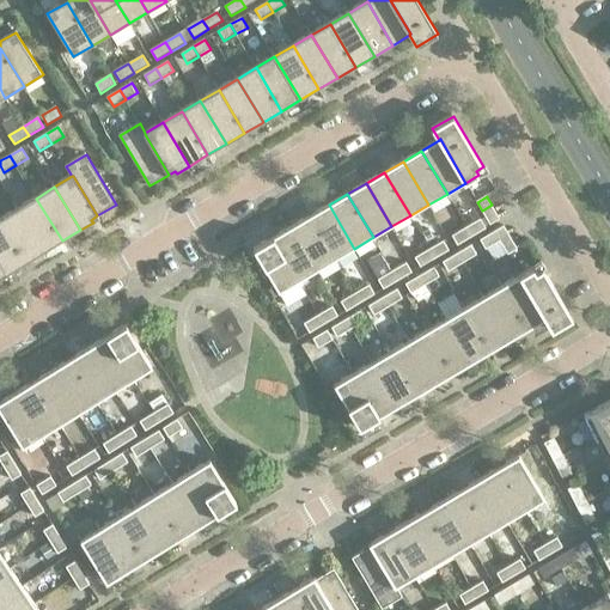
[(62,241),(36,199),(18,209),(44,252),(62,241)]
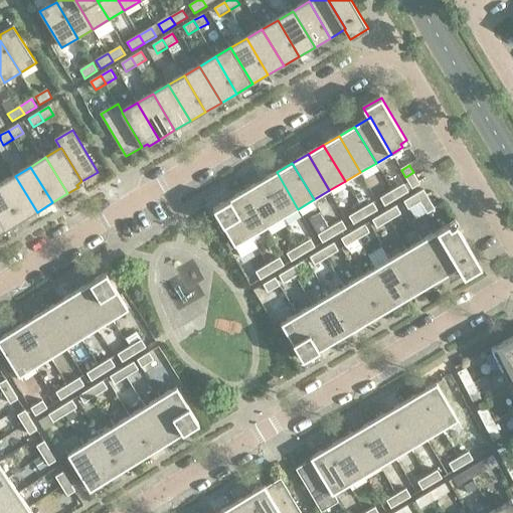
[(298,209),(277,172),(261,182),(283,218),(298,209)]
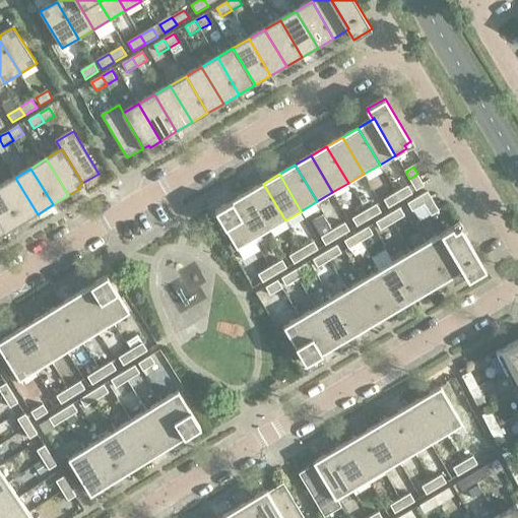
[(422,180),(417,174),(409,179),(413,185),(422,180)]
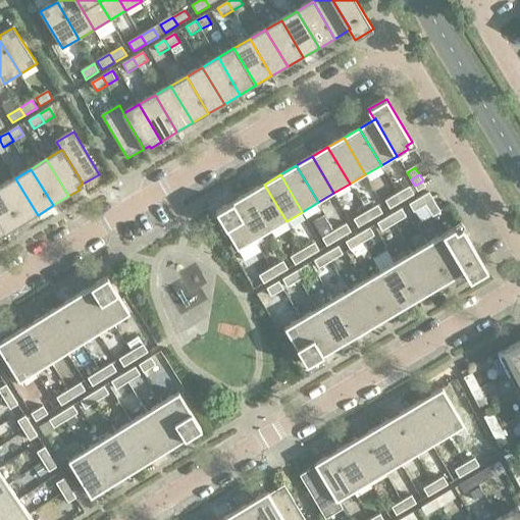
[(38,215),(15,178),(0,187),(0,189),(21,224),(38,215)]
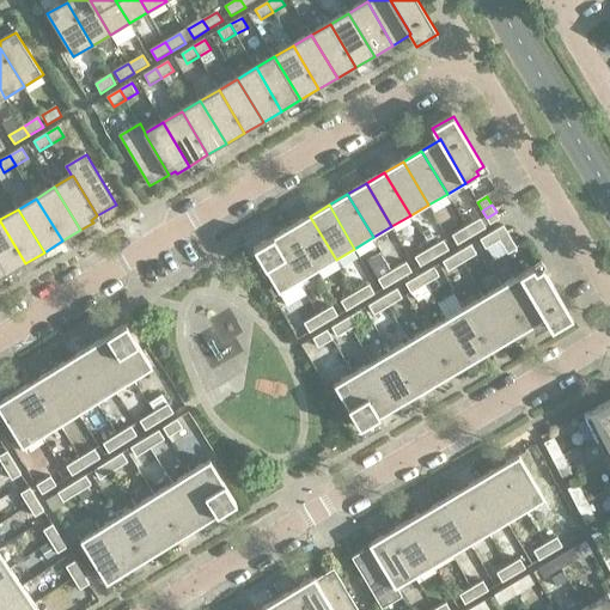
[(500,220),(496,212),(487,218),(492,226),(500,220)]
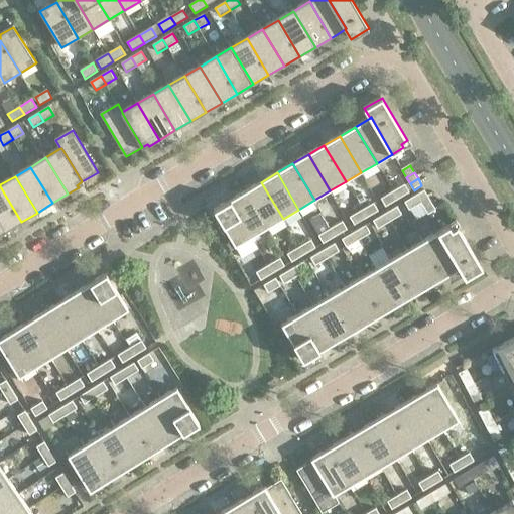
[(283,219),(261,182),(246,191),(267,228),(283,219)]
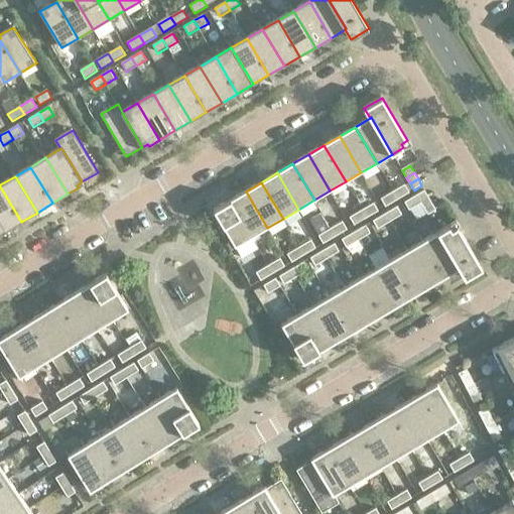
[(405,184),(393,191),(398,200),(410,193),(405,184)]
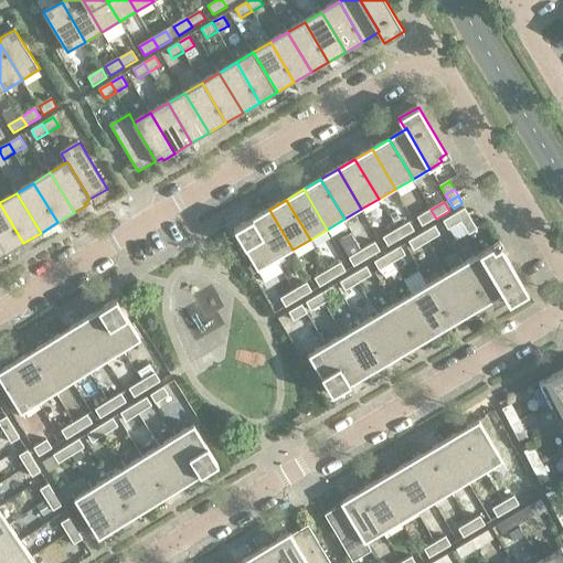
[(23,243),(0,204),(0,242),(7,254),(23,243)]
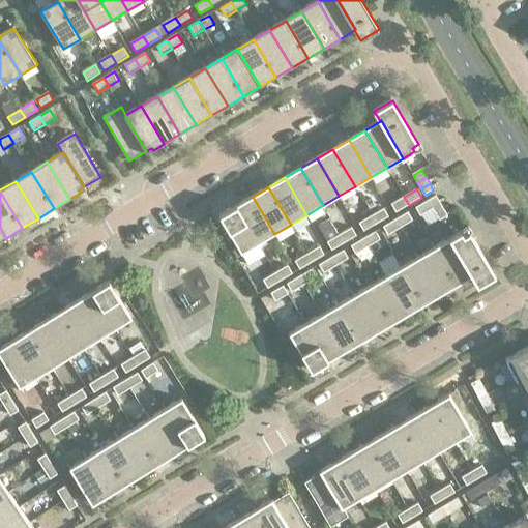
[(440,203),(437,196),(429,201),(433,207),(440,203)]
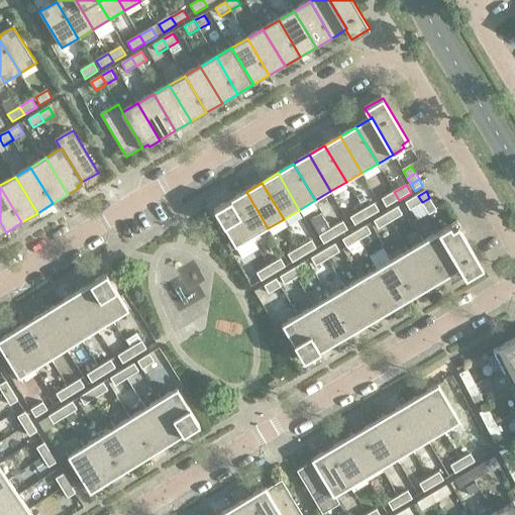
[(268,228),(246,192),(230,201),(252,237),(268,228)]
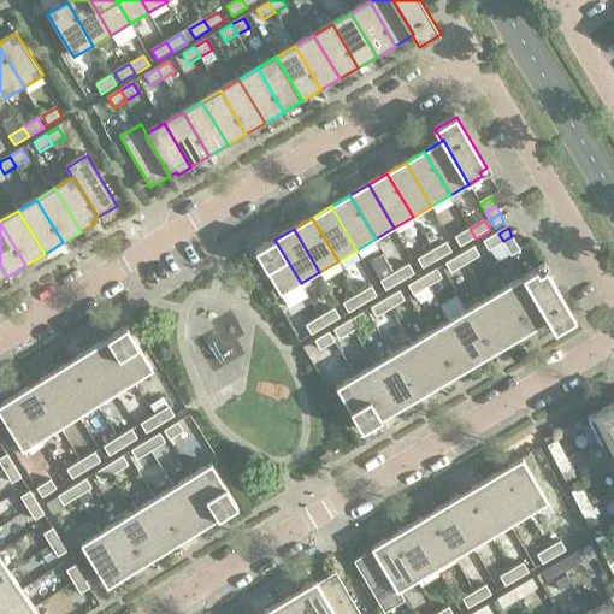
[(476,238),(470,229),(456,237),(461,247),(476,238)]
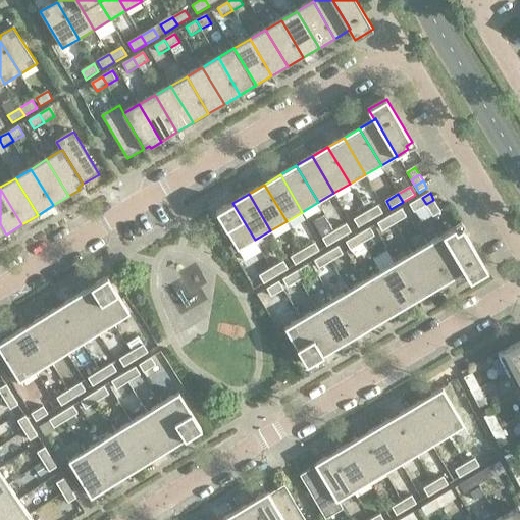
[(366,196),(361,199),(365,205),(370,202),(366,196)]
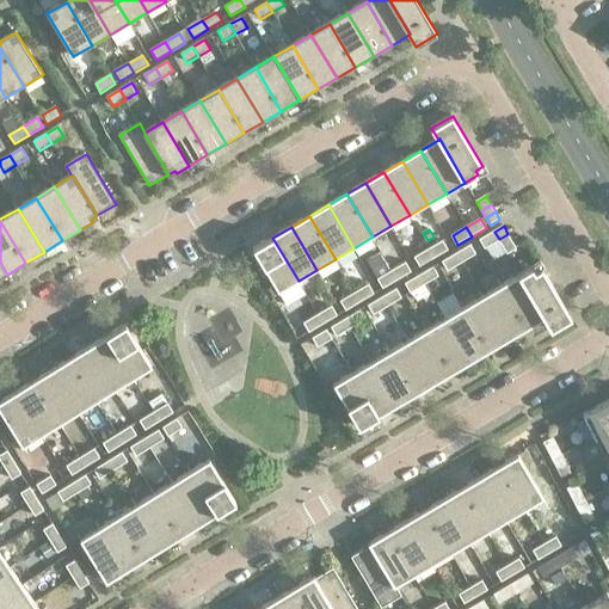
[(499,239),(494,232),(480,240),(486,250),(499,241),(499,239)]
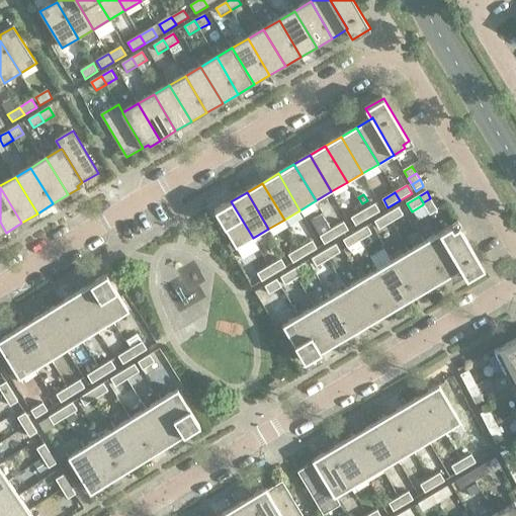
[(434,204),(430,198),(423,202),(423,204),(426,209),(434,204)]
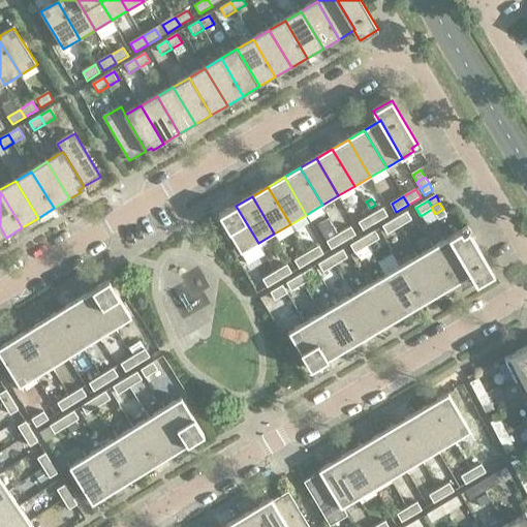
[(258,243),(236,206),(219,216),(242,253),(258,243)]
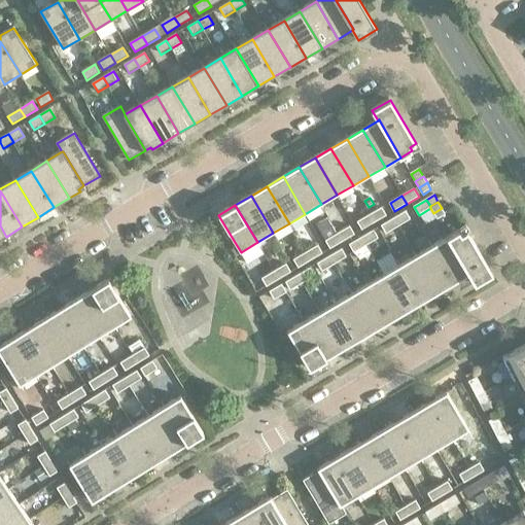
[(382,207),(370,214),(375,222),(387,215),(382,207)]
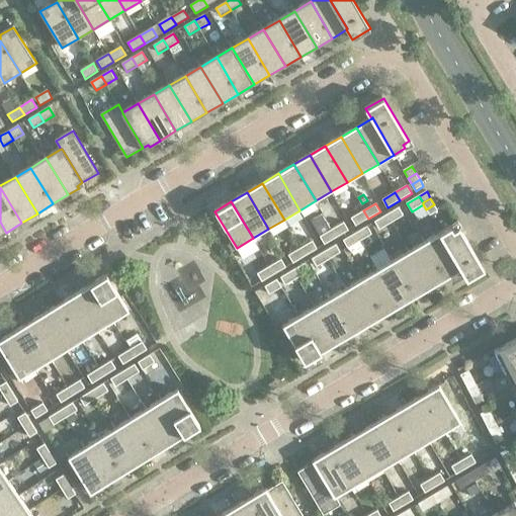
[(438,211),(434,204),(426,209),(430,216),(438,211)]
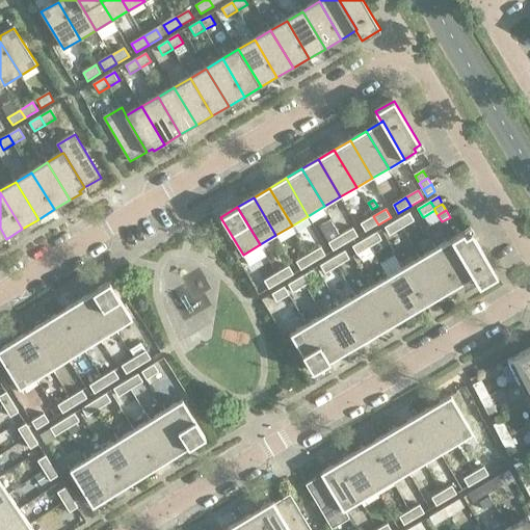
[(415,221),(411,213),(398,220),(402,229),(415,221)]
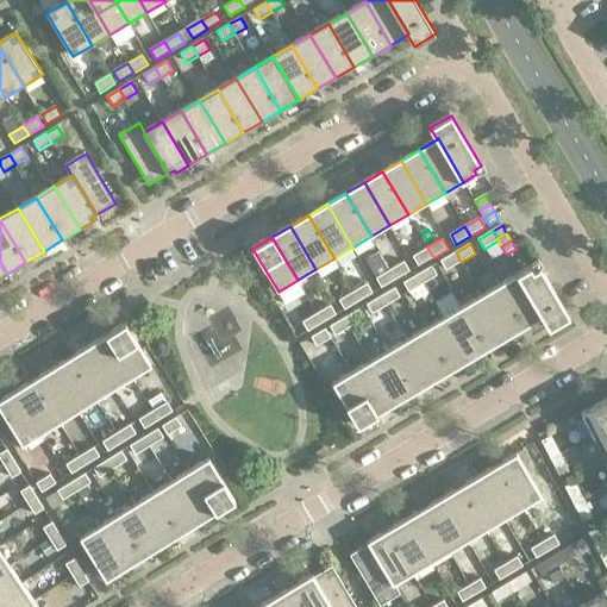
[(433,257),(427,248),(414,256),(419,266),(433,257)]
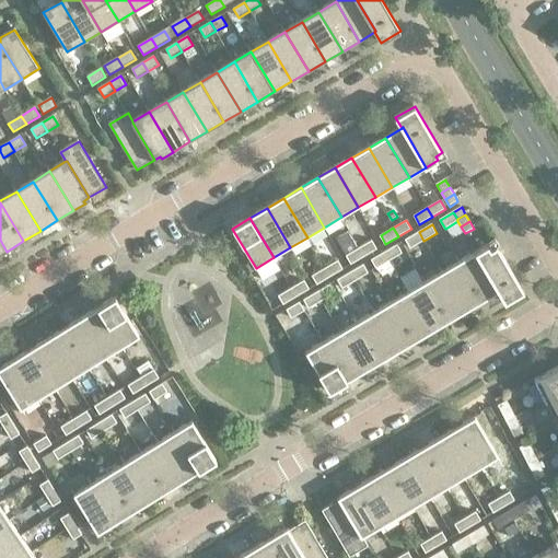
[(349,231),(336,239),(347,256),(359,248),(349,231)]
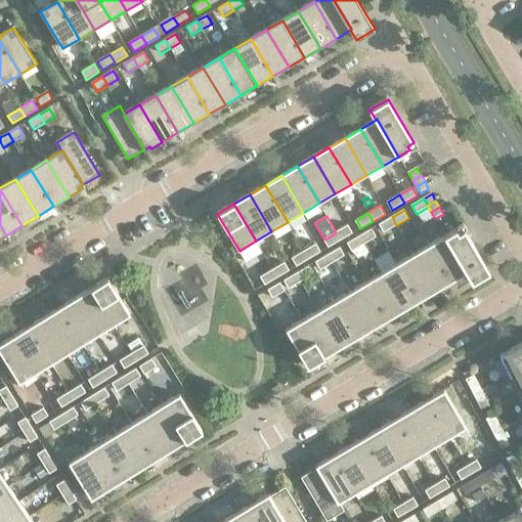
[(396,225),(392,217),(380,224),(384,232),(396,225)]
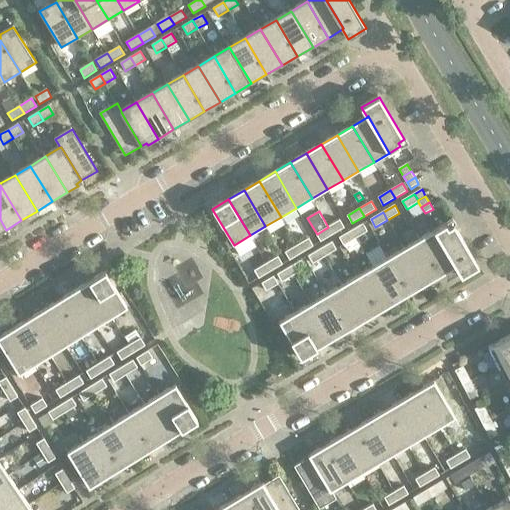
[(340,220),(328,227),(333,235),(345,227),(340,220)]
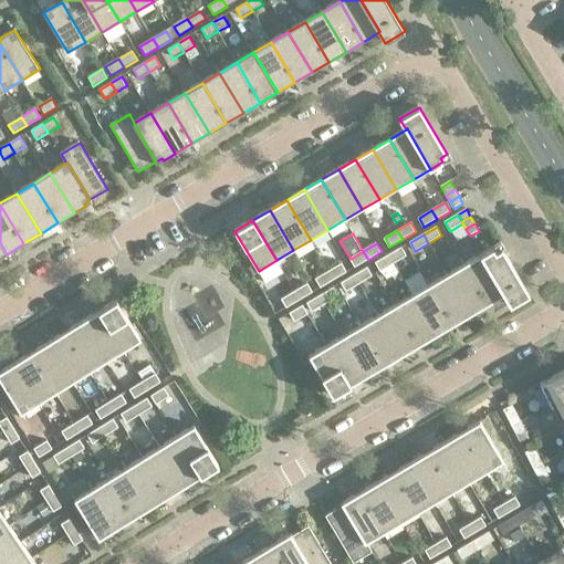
[(407,256),(403,247),(389,254),(394,263),(407,256)]
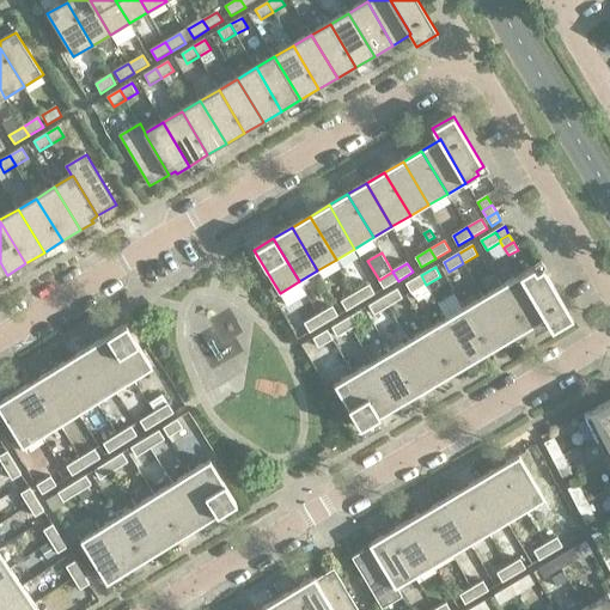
[(534,268),(520,275),(547,319),(546,319),(551,331),(573,319),(543,268),(536,272),(534,268)]
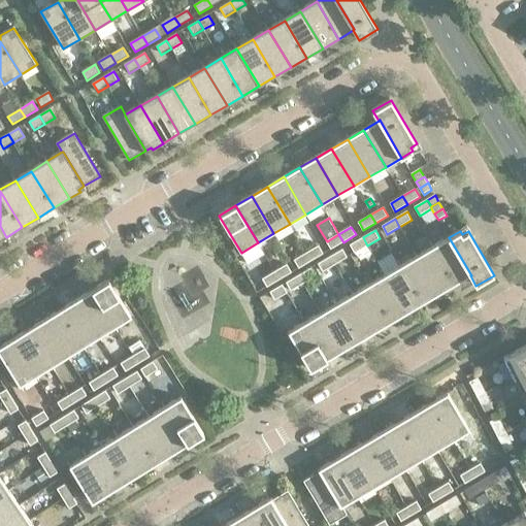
[(343,242),(338,234),(327,241),(331,250),(343,242)]
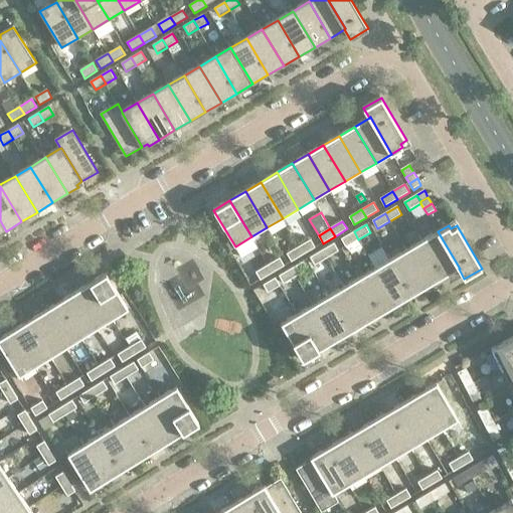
[(358,239),(354,231),(342,239),(347,246),(358,239)]
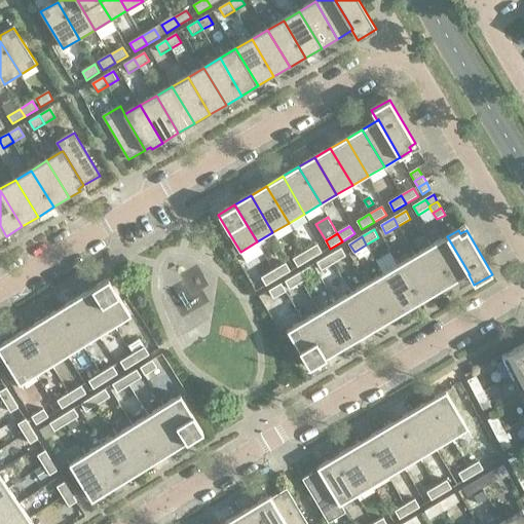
[(470,274),(447,236),(432,247),(453,284),(469,274),(470,274)]
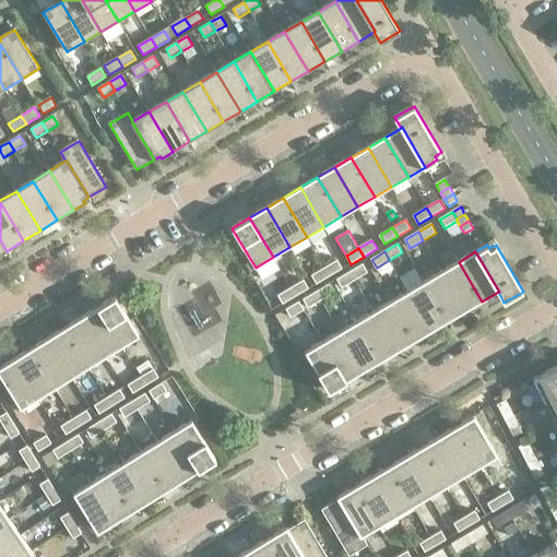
[(338,260),(326,268),(330,276),(343,269),(338,260)]
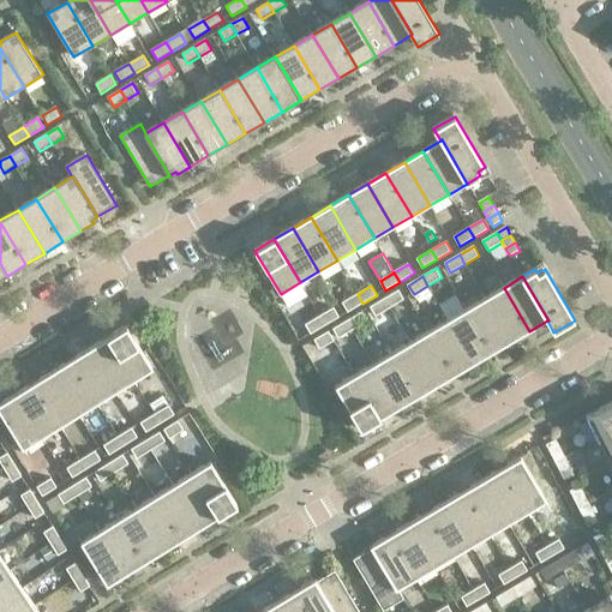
[(529,331),(504,288),(485,299),(511,342),(529,331)]
